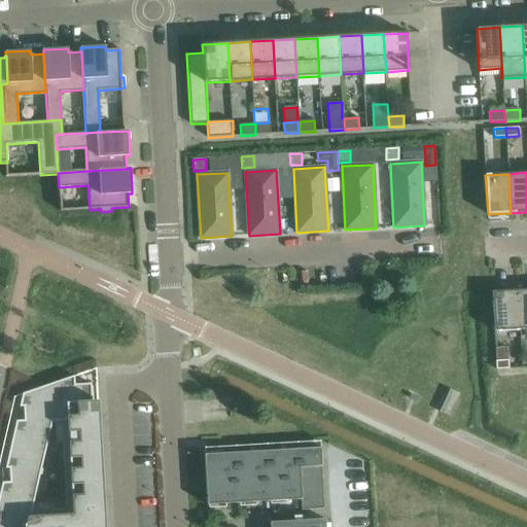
[(526,328),(526,289),(518,290),(520,329),(526,328)]
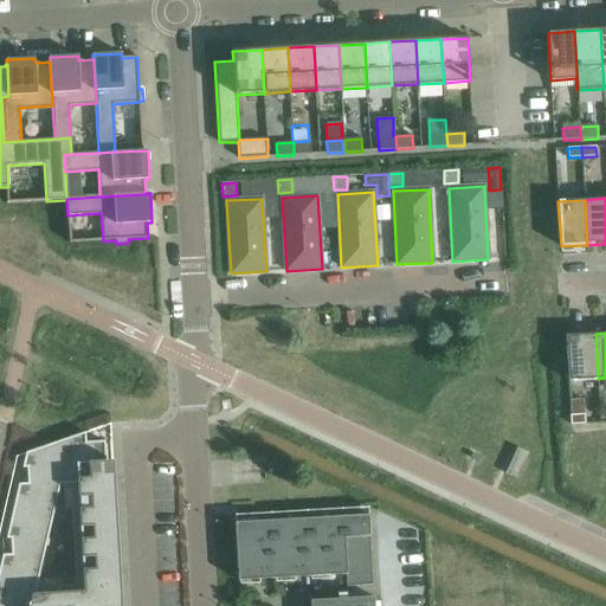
[(568,381),(598,379),(595,334),(566,335),(568,381)]
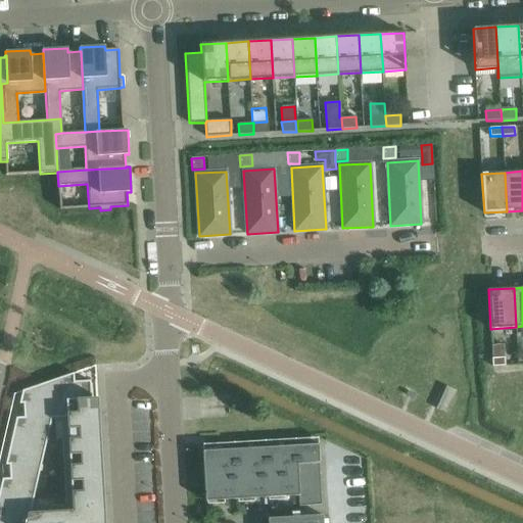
[(492,359),(492,367),(505,366),(505,358),(492,359)]
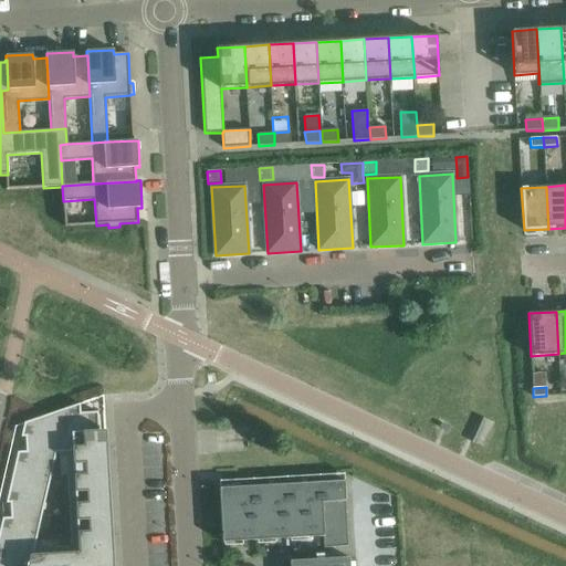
[(106,565),(97,411),(80,412),(80,404),(24,423),(21,437),(25,437),(27,451),(18,452),(6,502),(10,502),(11,520),(2,520),(0,527),(0,565),(106,565)]
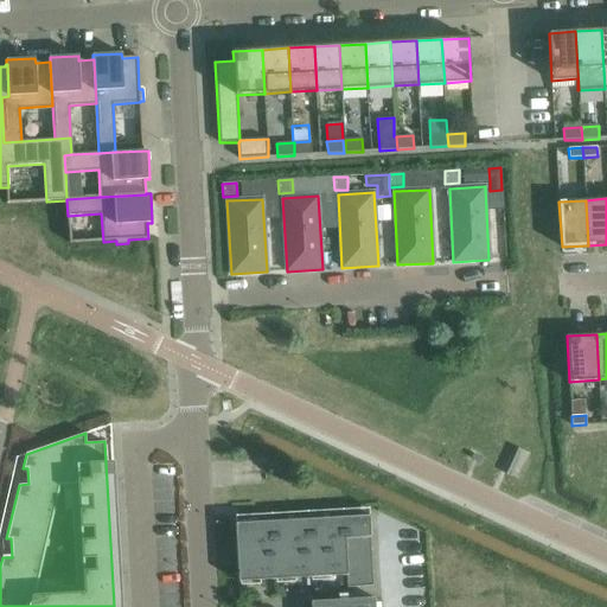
[(518,449),(515,455),(506,474),(517,479),(529,454),(518,449)]
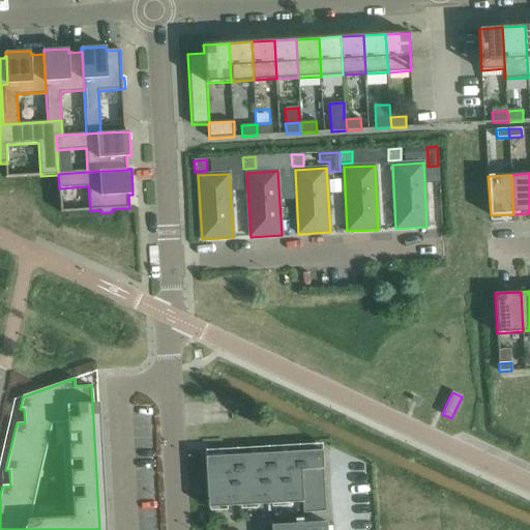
[(323,452),(206,461),(209,511),(211,511),(211,506),(213,506),(227,505),(227,508),(237,508),(237,509),(241,509),(241,504),(244,504),(258,503),(258,506),(268,506),(268,507),(272,507),(272,502),(275,502),(289,501),(289,504),(299,504),(299,505),(303,505),(304,516),(326,513),(323,452)]
